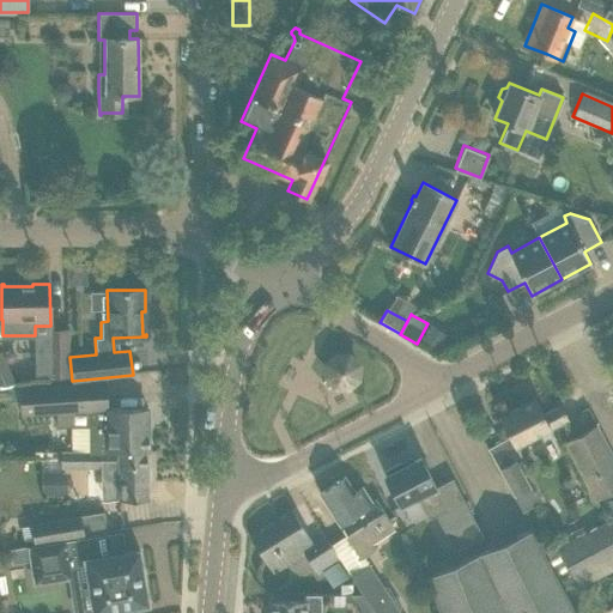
[(429,323),(419,340),(435,349),(444,333),(429,323)]
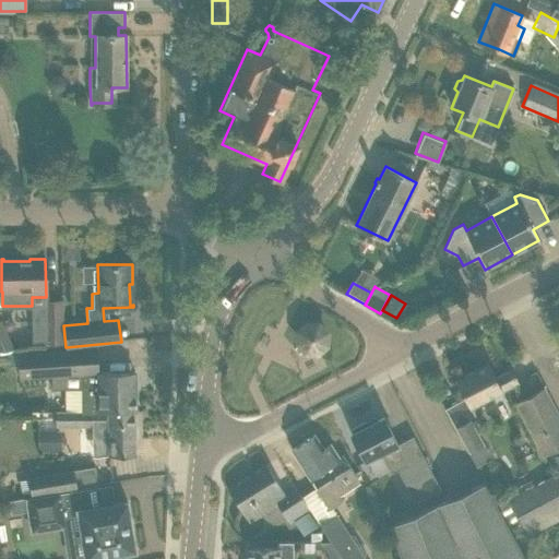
[(45,301),(45,345),(61,343),(61,301),(45,301)]
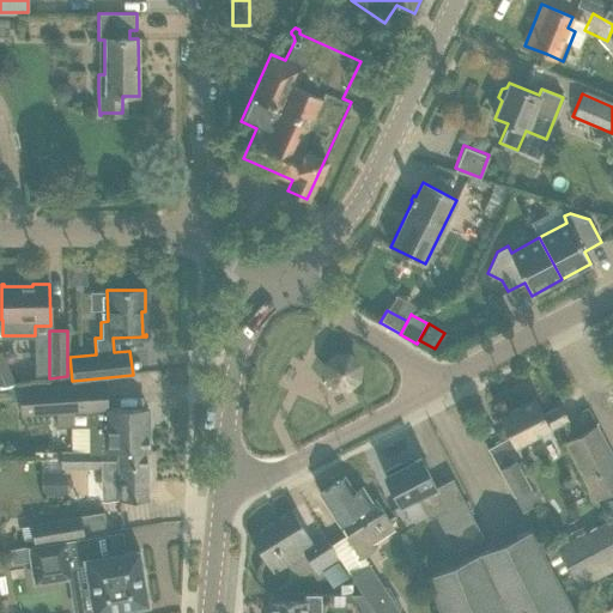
[(322,382),(354,390),(363,357),(329,350),(322,382)]
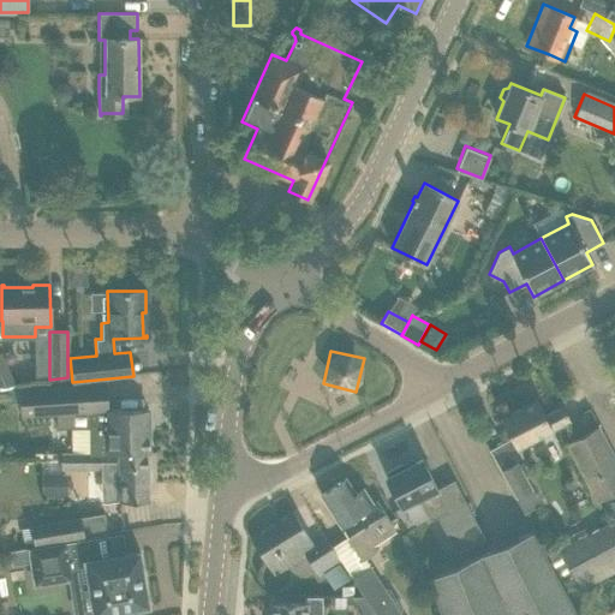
[(0,387),(11,386),(0,356),(0,387)]
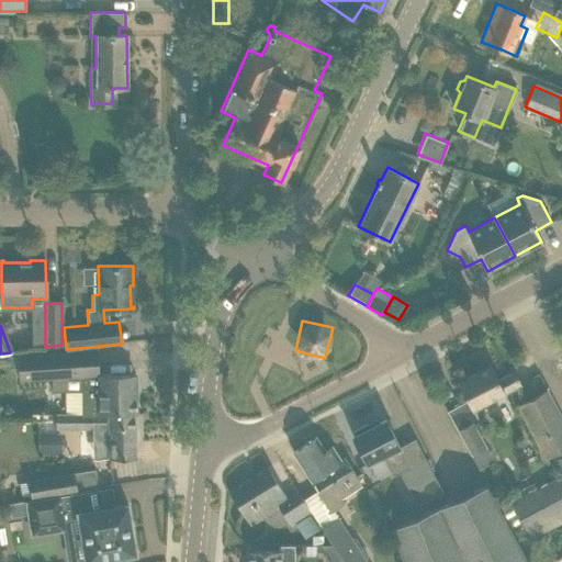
[(78,351),(18,357),(19,380),(51,378),(51,393),(65,392),(66,413),(82,413),(99,413),(99,414),(135,414),(135,373),(113,374),(98,374),(80,375),(78,351)]
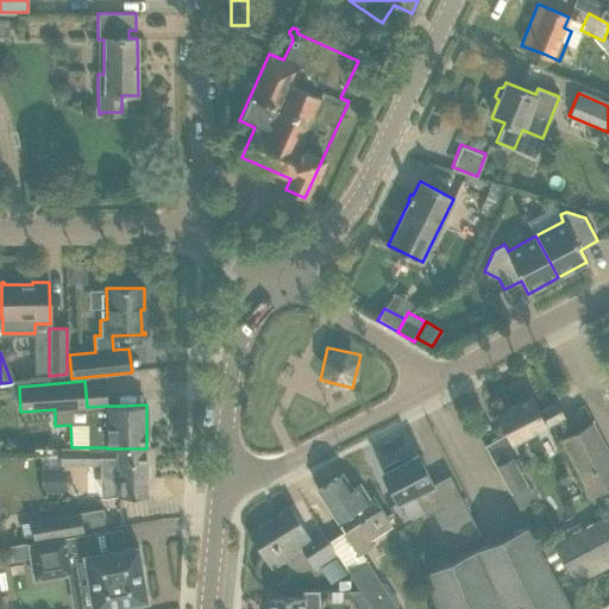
[(496,414),(512,444),(564,416),(556,403),(539,412),(531,396),(496,414)]
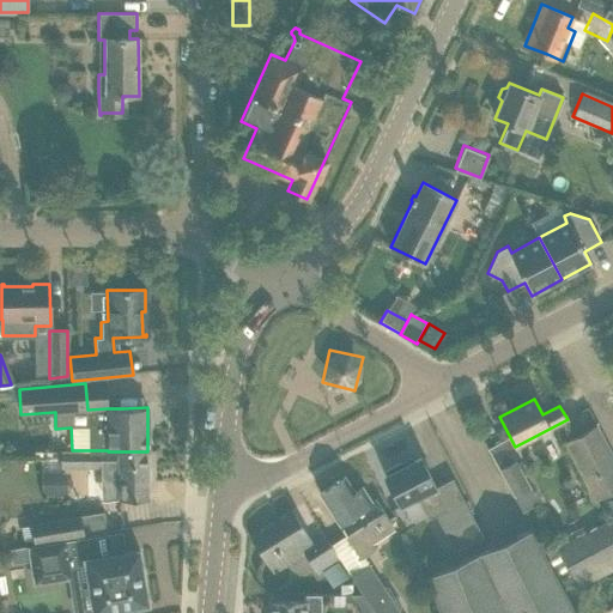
[(612,459),(596,425),(564,442),(594,499),(612,490),(612,517),(559,546),(580,586),(612,568),(612,459)]
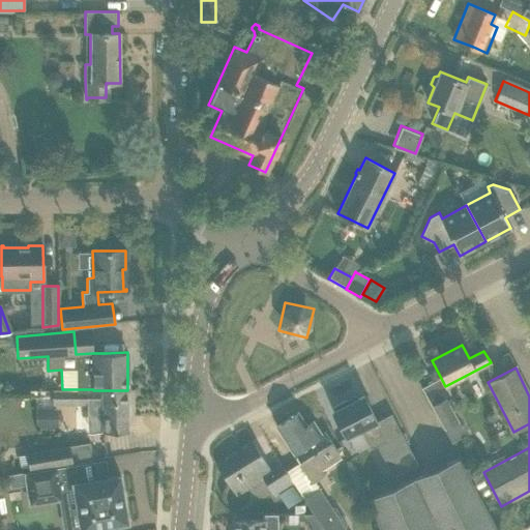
[(62,389),(53,389),(53,405),(102,404),(102,415),(92,415),(88,419),(88,428),(93,432),(102,432),(108,432),(128,431),(127,390),(93,390),(93,389),(78,389),(62,389)]
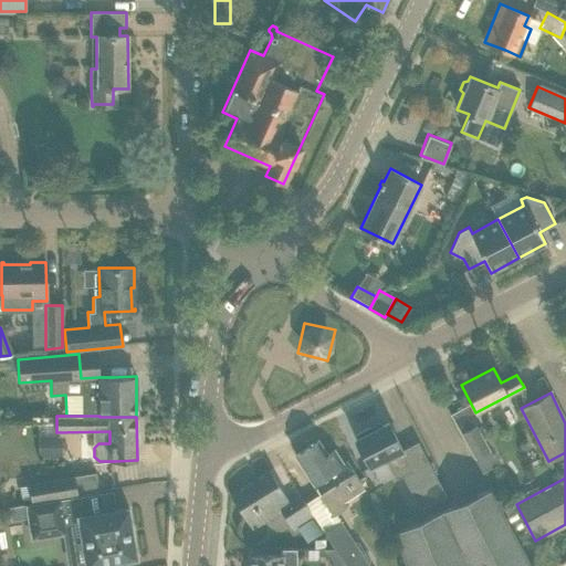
[(369,427),(355,435),(357,438),(355,439),(369,467),(385,459),(396,479),(411,471),(411,470),(401,450),(402,450),(388,422),(371,430),(369,427)]
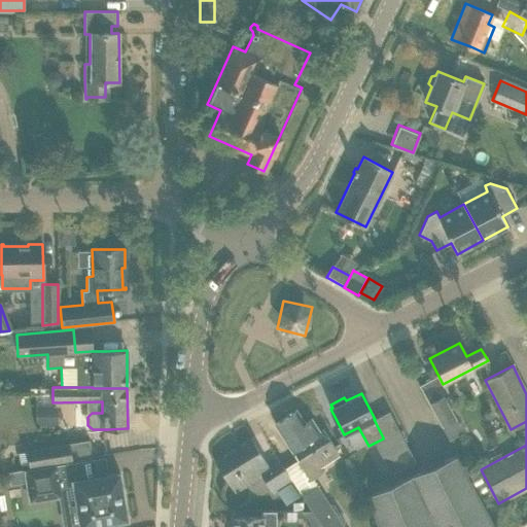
[(428,402),(442,428),(456,420),(443,395),(428,402)]
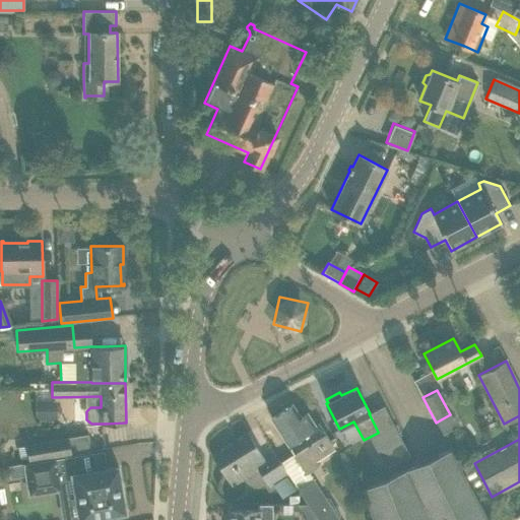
[(291,404),(270,417),(283,438),(293,454),(280,462),(288,475),(298,490),(318,519),(340,519),(313,479),(309,473),(318,467),(315,461),(334,449),(330,442),(319,424),(315,426),(314,424),(307,413),(301,417),(291,404)]
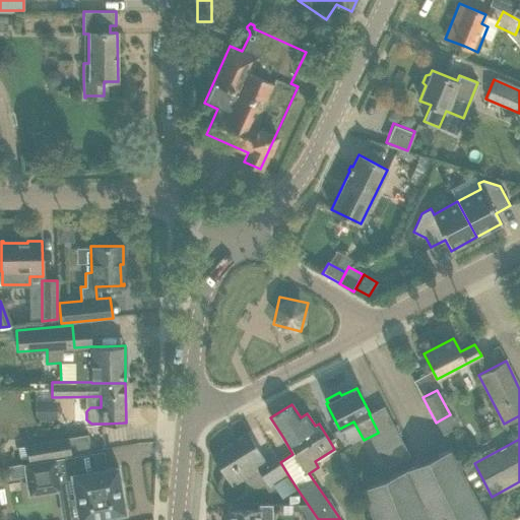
[(393,425),(378,432),(378,433),(394,463),(409,455),(393,425)]
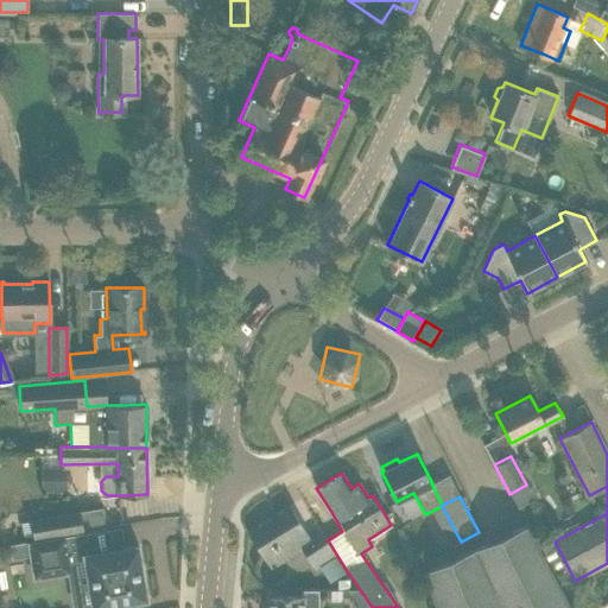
[(312,571),(337,556),(328,540),(322,532),(311,539),(290,506),(248,533),(271,568),(299,550),(312,571)]
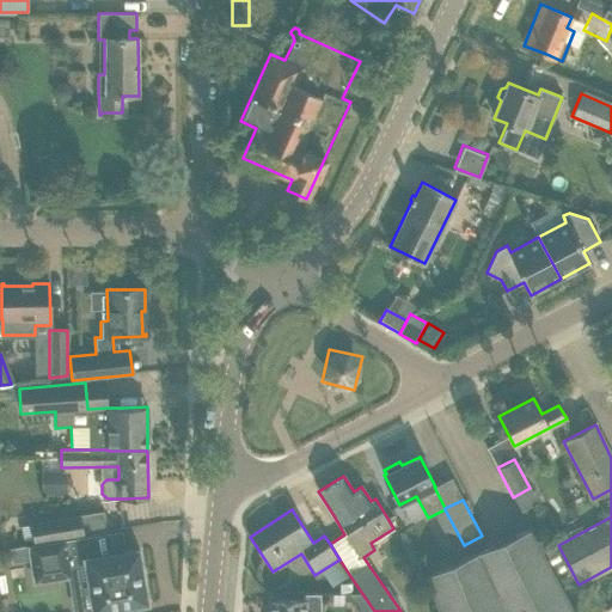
[(84,537),(80,515),(30,524),(34,545),(84,537)]
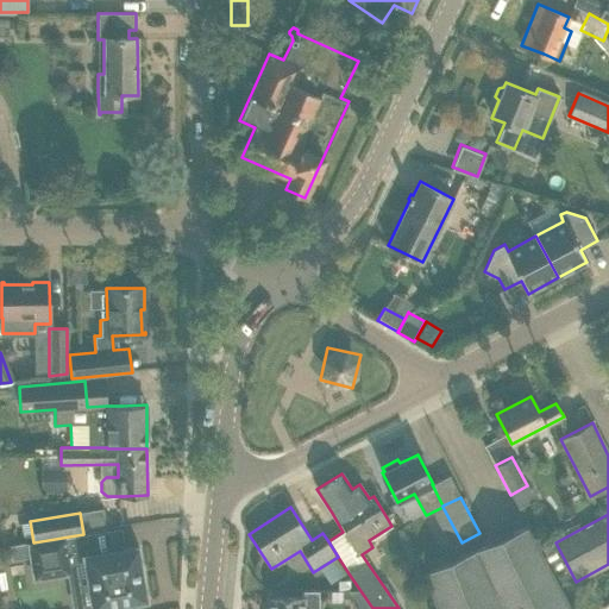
[(434,594),(439,608),(573,608),(527,526),(425,572),(434,594)]
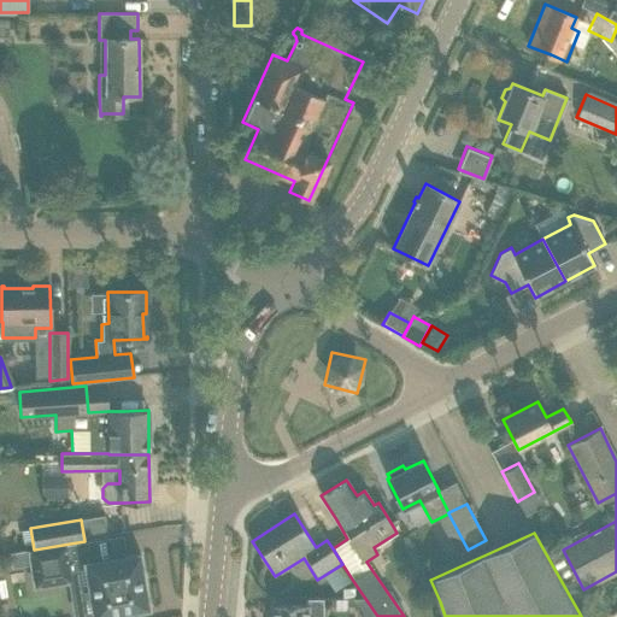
[(137,554),(97,560),(93,540),(84,541),(34,550),(29,550),(35,587),(76,580),(77,588),(89,586),(94,615),(93,615),(94,616),(148,609),(148,606),(145,587),(146,587),(144,575),(142,575),(140,556),(140,553),(137,553),(137,554)]
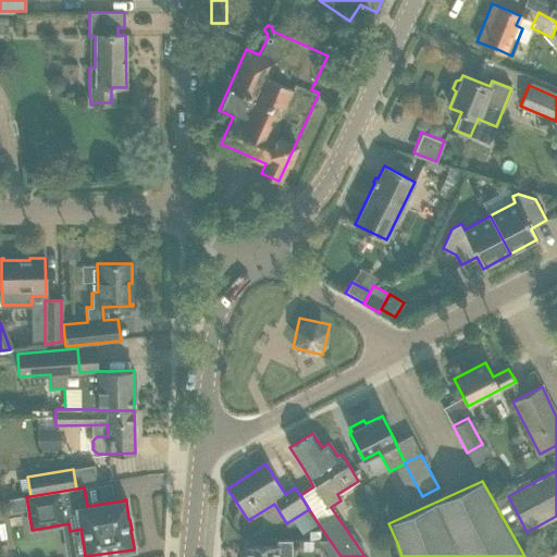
[(292,556),(292,545),(247,546),(246,556),(292,556)]
